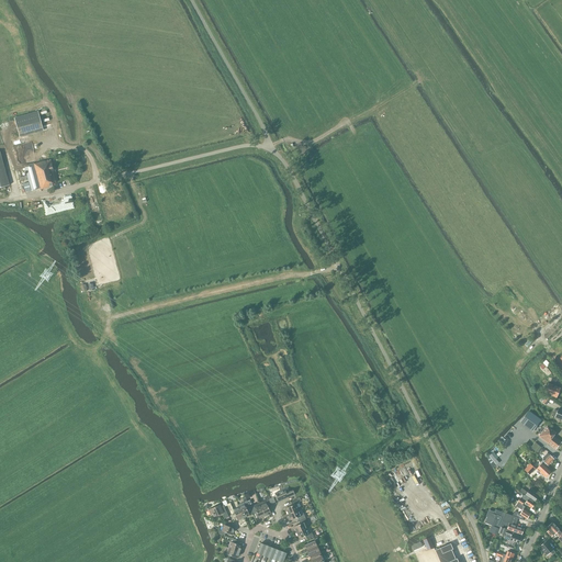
[(15,119),(21,138),(44,132),(38,112),(15,119)]
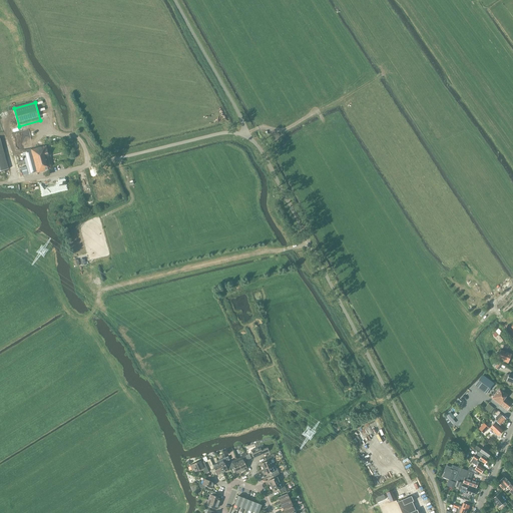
[(21,168),(23,175),(29,174),(37,172),(37,173),(52,168),(49,157),(51,157),(50,155),(49,155),(46,146),(31,149),(31,150),(23,153),(26,166),(21,168)]
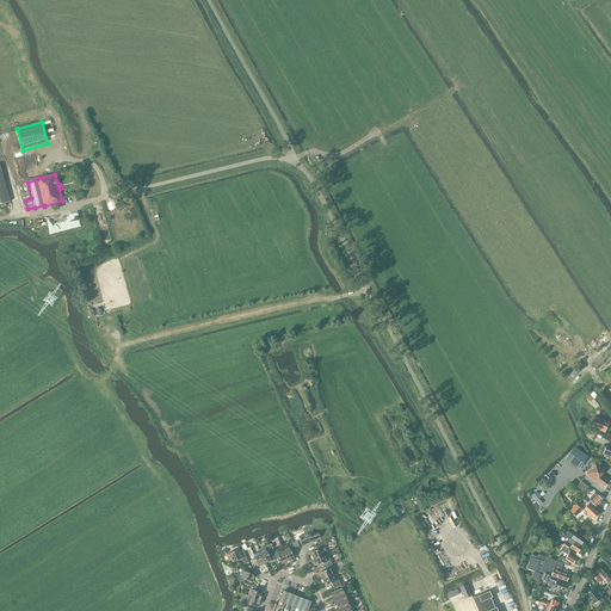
[(90,318),(100,315),(98,308),(88,309),(90,318)]
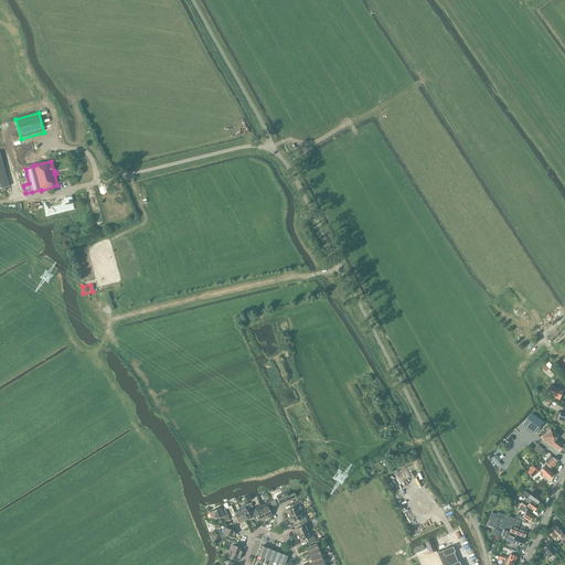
[(560,327),(548,338),(553,342),(564,330),(560,327)]
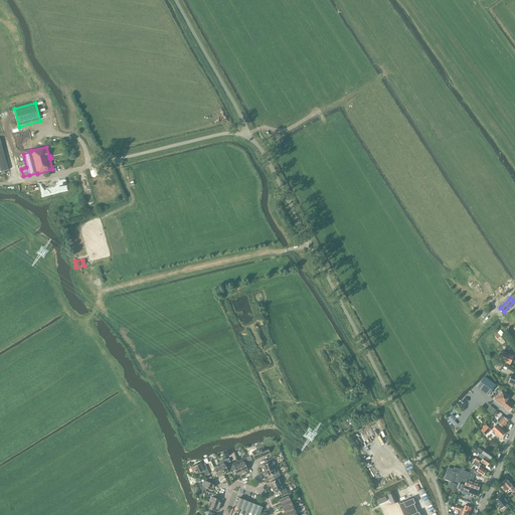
[(499,360),(510,365),(514,355),(502,351),(499,360)]
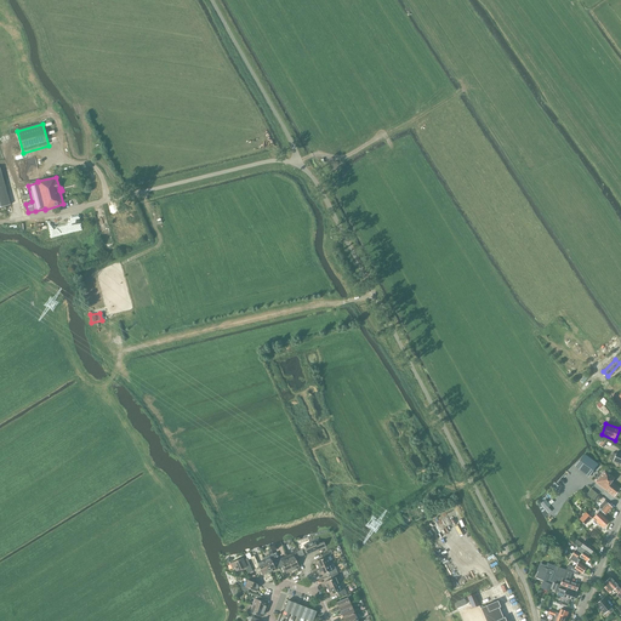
[(610,460),(619,463),(620,463),(620,453),(617,451),(616,454),(613,453),(610,460)]
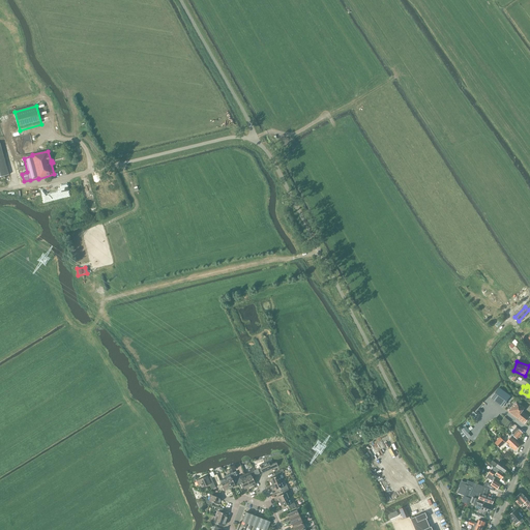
[(492,400),(502,407),(509,396),(500,389),(492,400)]
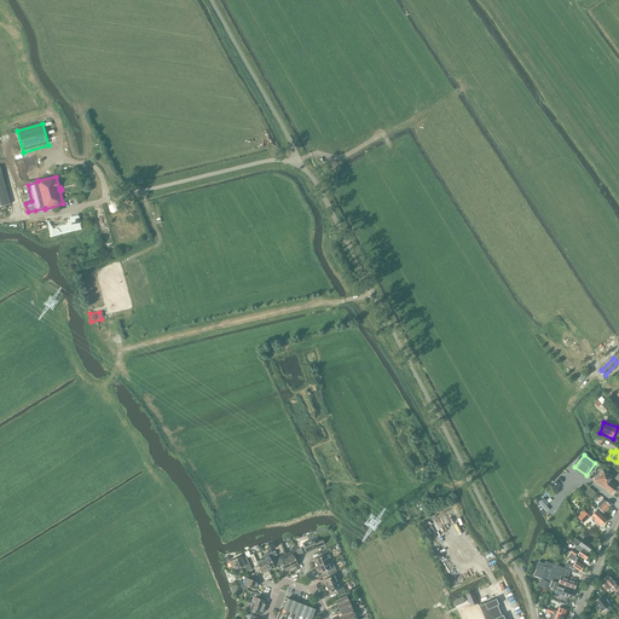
[(594,480),(612,495),(618,487),(609,480),(612,476),(602,469),(594,480)]
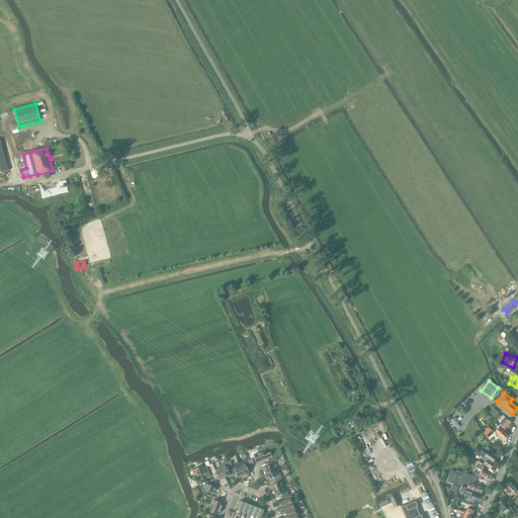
[(489,413),(495,418),(499,413),(493,408),(489,413)]
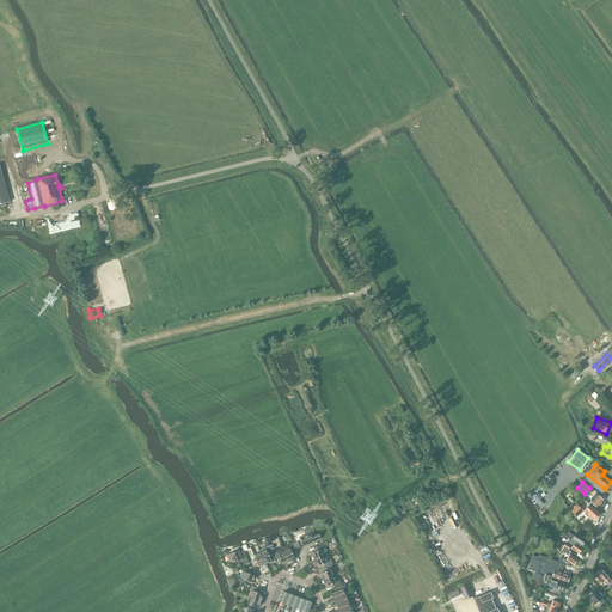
[(537,494),(531,497),(537,508),(543,505),(537,494)]
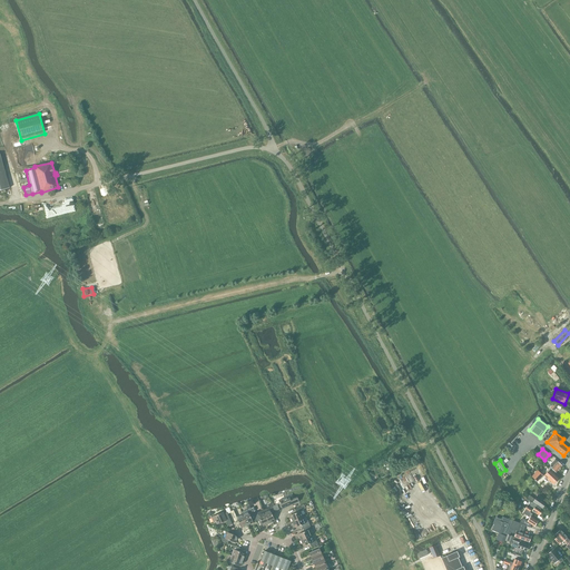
[(556,460),(551,464),(553,467),(552,468),(550,467),(548,469),(552,472),(554,471),(556,472),(562,467),(556,460)]
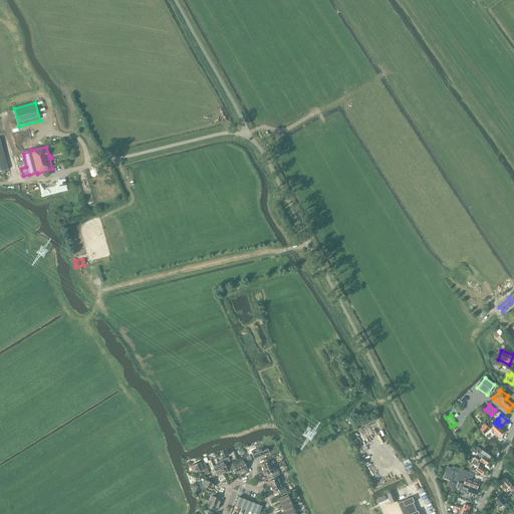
[(498,426),(494,423),(493,425),(494,426),(491,429),(499,436),(500,436),(501,435),(504,431),(498,426)]
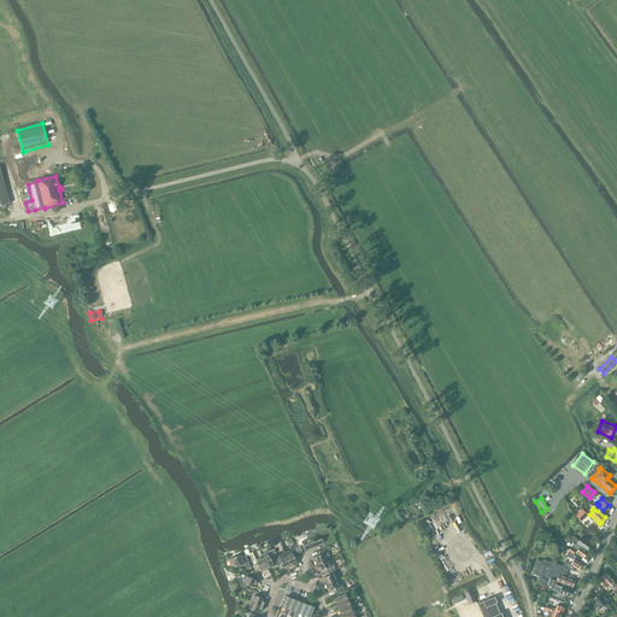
[(576,516),(581,521),(587,515),(582,509),(576,516)]
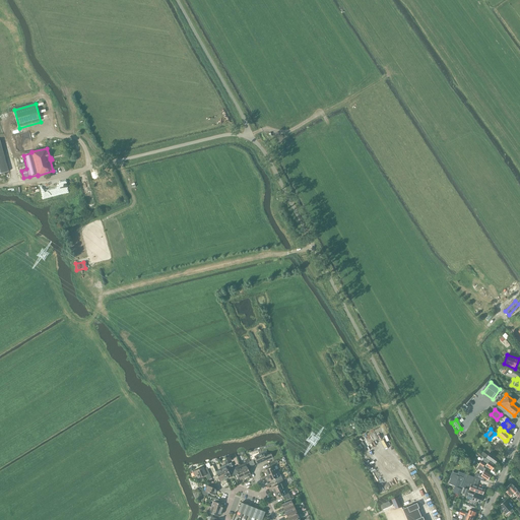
[(383,453),(388,450),(385,443),(380,446),(383,453)]
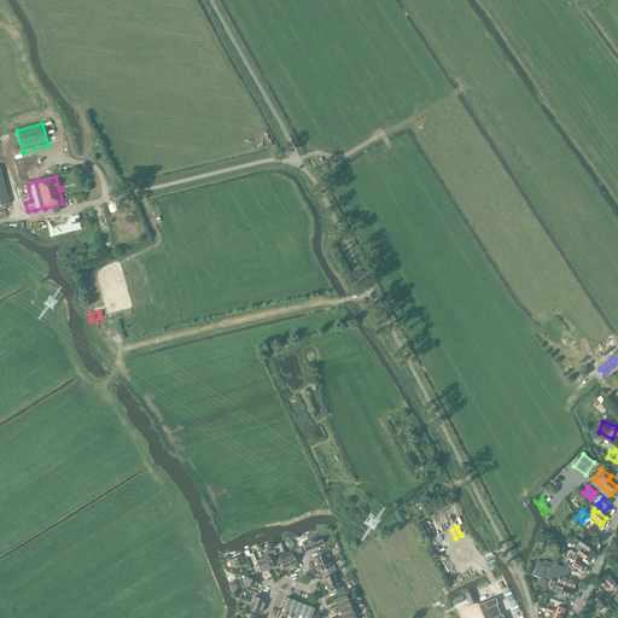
[(572,540),(588,552),(592,546),(587,542),(589,540),(583,536),(579,541),(573,537),(572,540)]
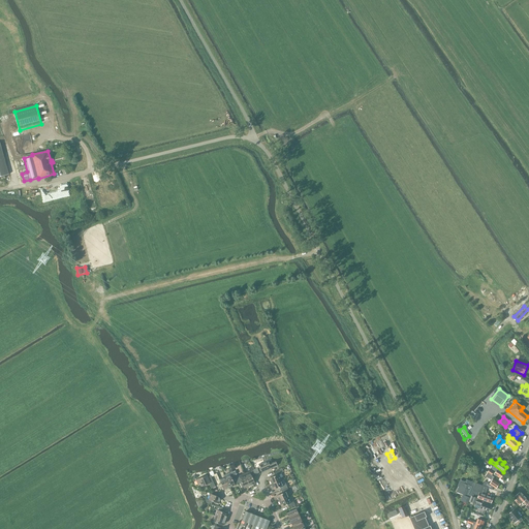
[(258,465),(261,472),(278,465),(276,462),(270,464),(268,461),(258,465)]
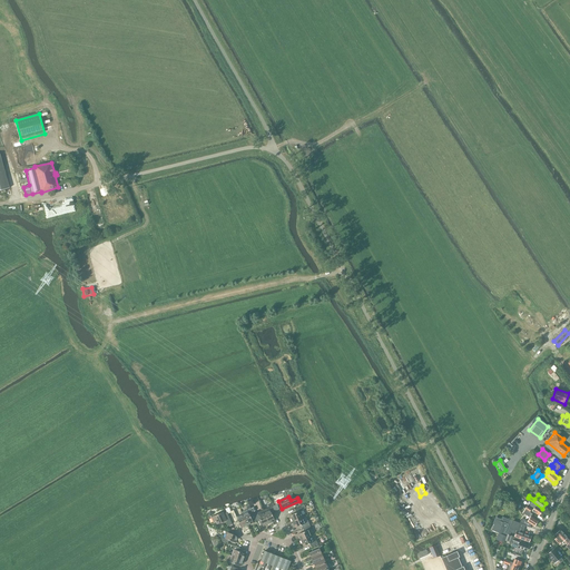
[(542,510),(533,503),(532,502),(530,505),(534,508),(532,511),(539,516),(539,514),(540,514),(541,513),(541,512),(542,510)]
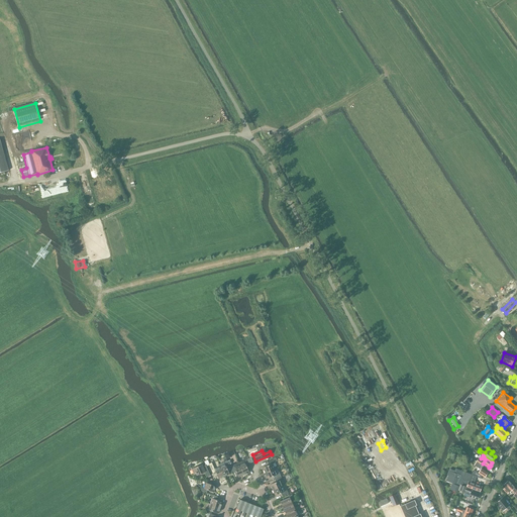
[(249,473),(246,467),(249,466),(247,459),(238,462),(243,475),(249,473)]
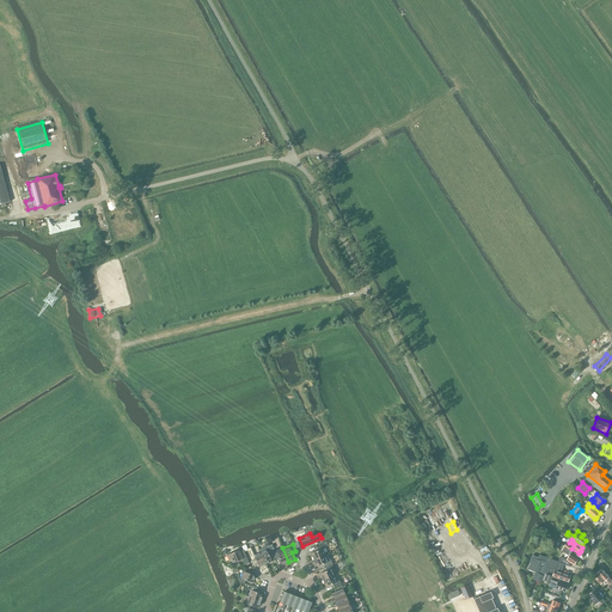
[(311,554),(314,561),(325,555),(323,549),(325,548),(324,544),(317,546),(318,550),(311,554)]
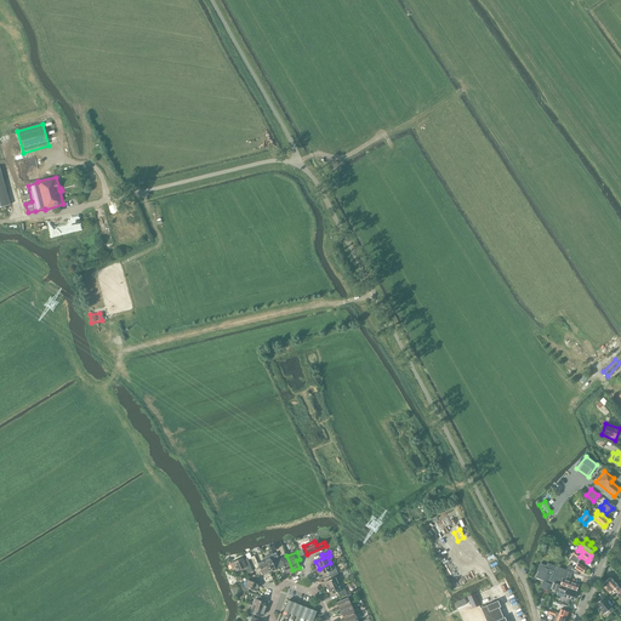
[(263,558),(265,560),(269,573),(275,569),(273,563),(277,560),(273,553),(263,558)]
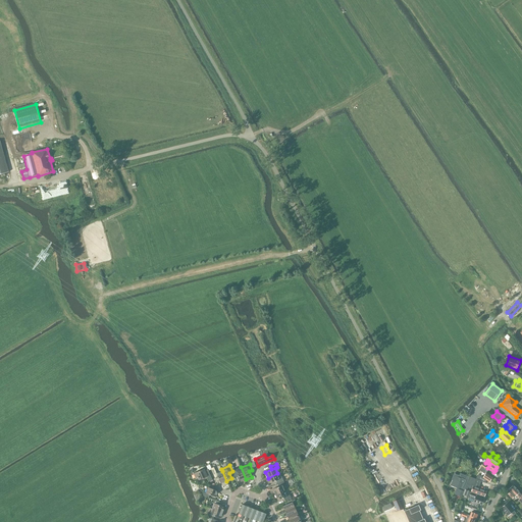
[(478,474),(475,479),(485,483),(486,480),(489,481),(492,477),(486,473),(487,471),(485,469),(481,466),(479,469),(483,472),(485,474),(483,477),(478,474)]
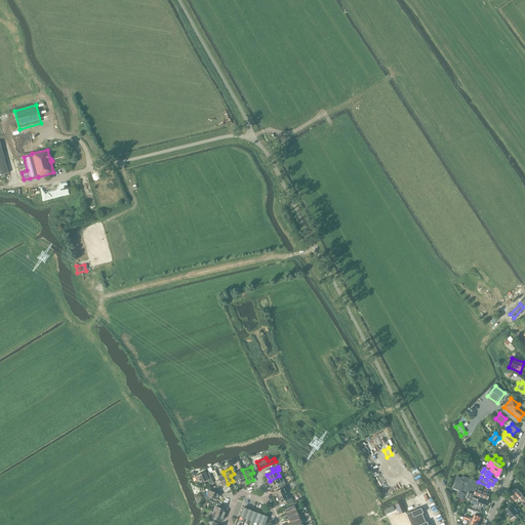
[(228,484),(224,474),(218,476),(215,470),(211,471),(216,482),(219,480),(221,486),(228,484)]
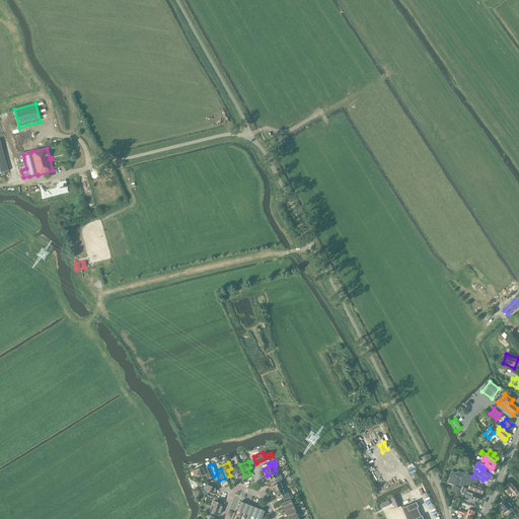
[(233,474),(236,473),(239,479),(244,476),(239,464),(231,468),(233,474)]
